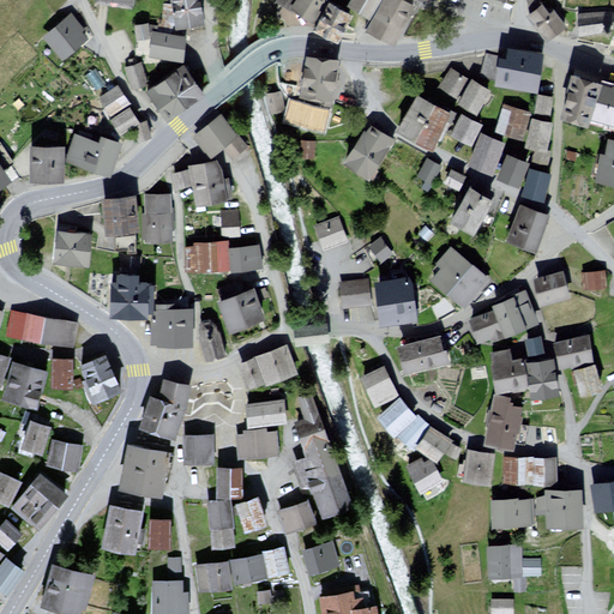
[(199,0),(169,0),(175,30),(204,25),(199,0)]
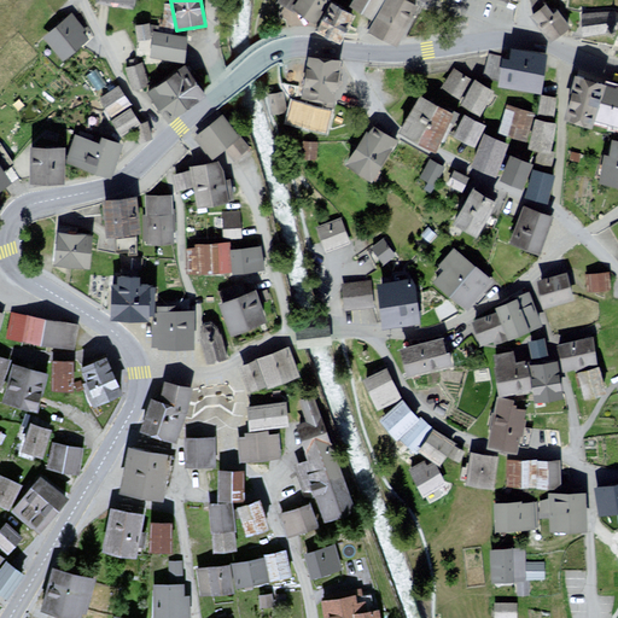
[(278,0),(275,4),(293,13),(295,12),(312,23),(315,25),(330,0),(278,0)]
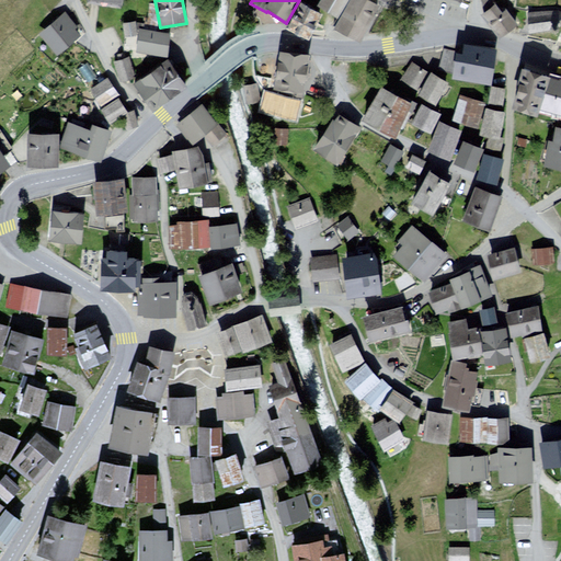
[(340,0),(311,0),(332,13),(340,0)]
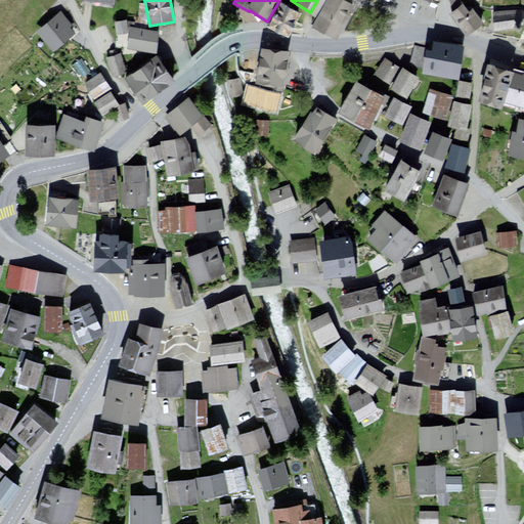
[(350,2),(345,0),(319,0),(307,22),(332,36),(350,2)]
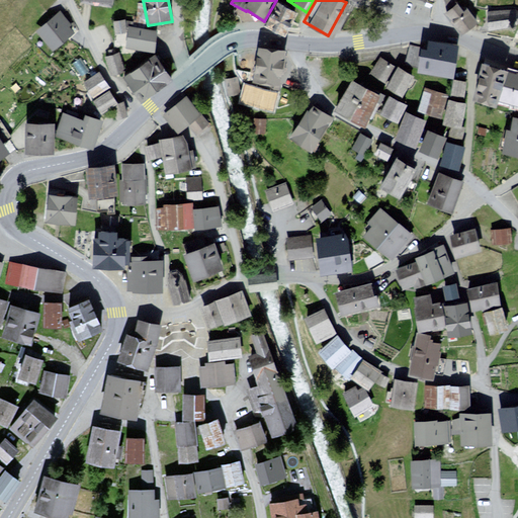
[(298,13),(278,2),(265,26),(285,37),(298,13)]
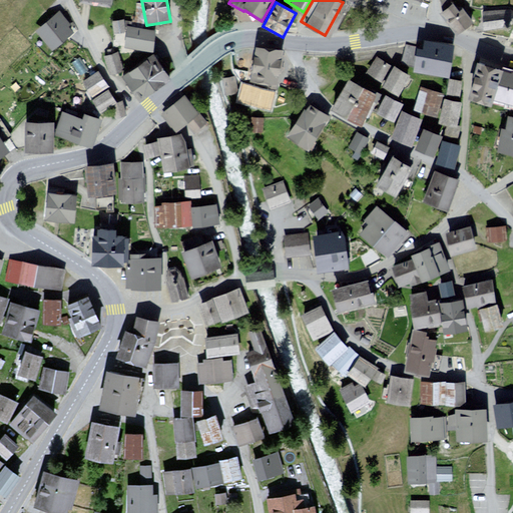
[(502,7),(478,10),(480,26),(503,23),(503,26),(510,25),(510,21),(512,18),(512,8),(509,7),(508,3),(501,3),(502,7)]
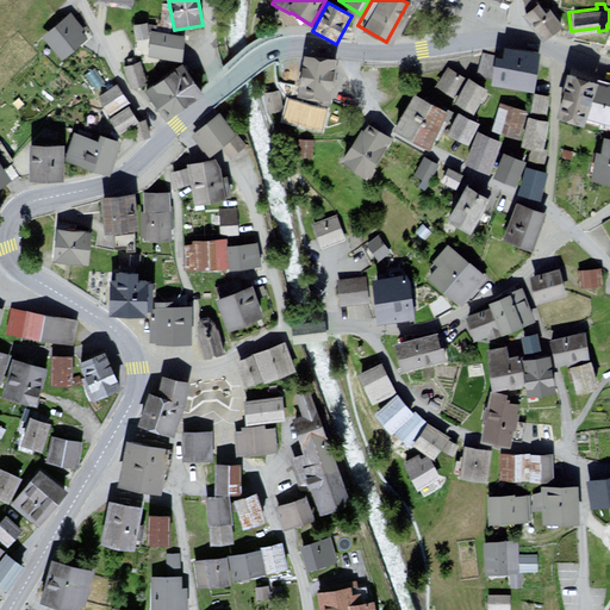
[(540,5),(523,17),(541,43),(564,27),(552,10),(546,13),(540,5)]
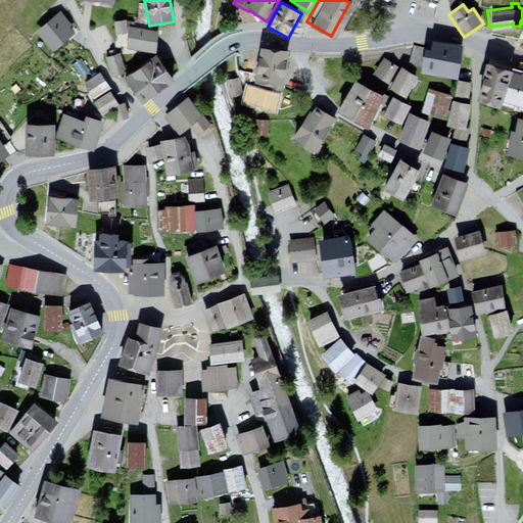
[(61,12),(37,32),(52,52),(74,35),(68,30),(73,27),(61,12)]
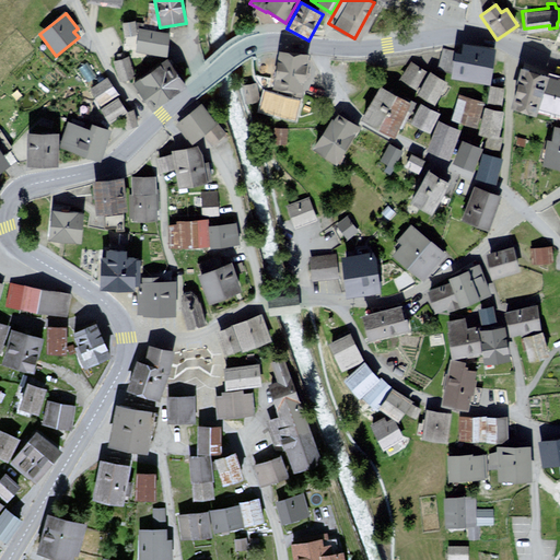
[(137,22),(125,23),(126,38),(138,37),(137,22)]
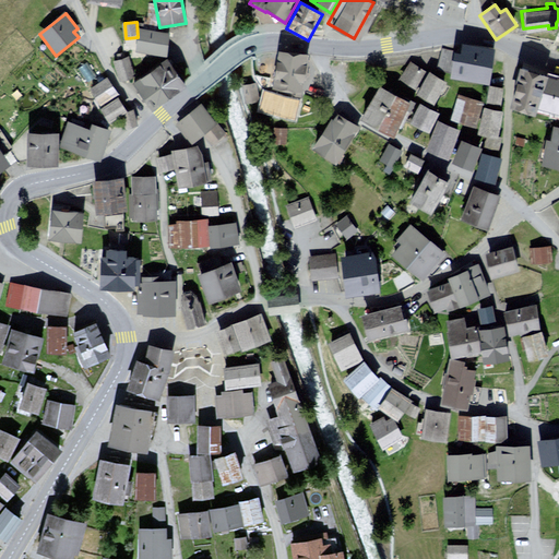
[(171,34),(141,28),(137,52),(168,57),(171,34)]
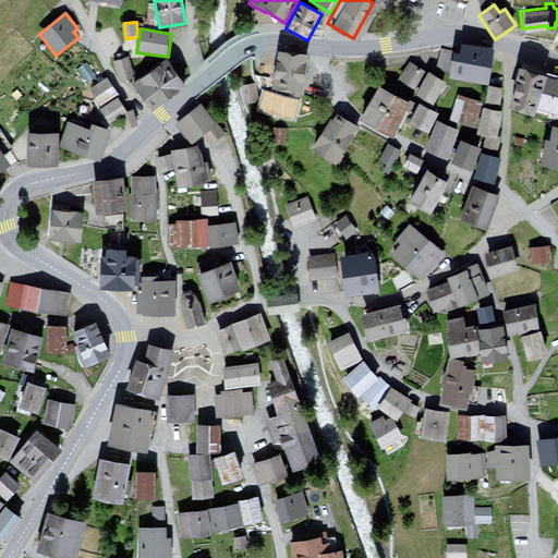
[(304,51),(270,45),(264,82),(296,88),(304,51)]
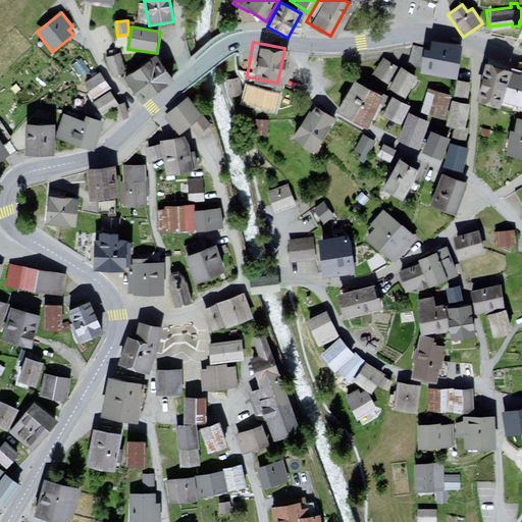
[(457,80),(462,48),(430,43),(429,50),(424,49),(420,73),(457,80)]
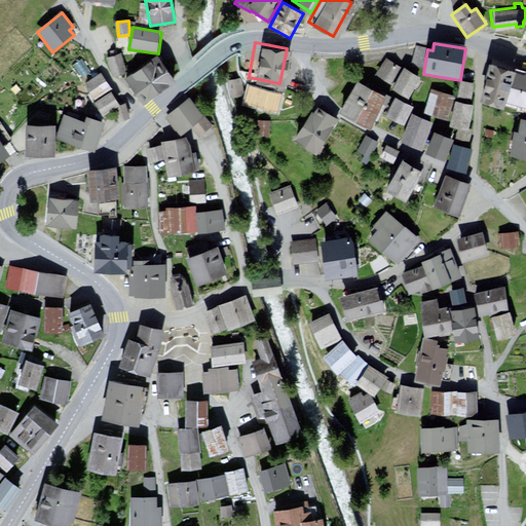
[(120,54),(109,58),(113,74),(124,72),(120,54)]
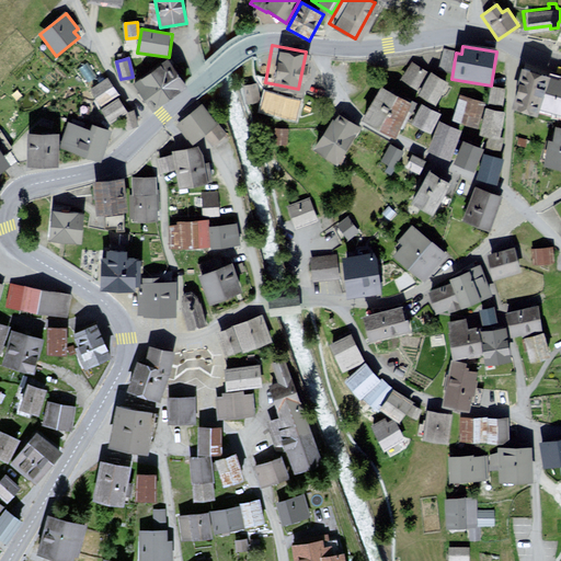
[(170,60),(132,84),(150,113),(189,88),(170,60)]
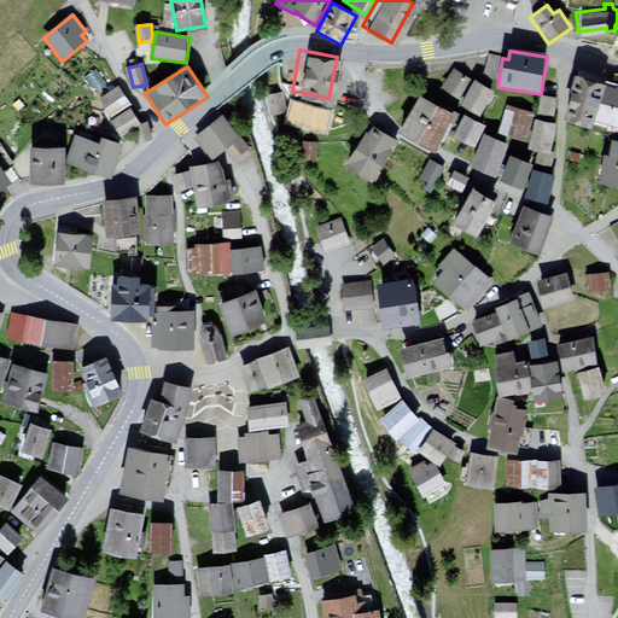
[(471,77),(455,68),(442,88),(458,98),(471,77)]
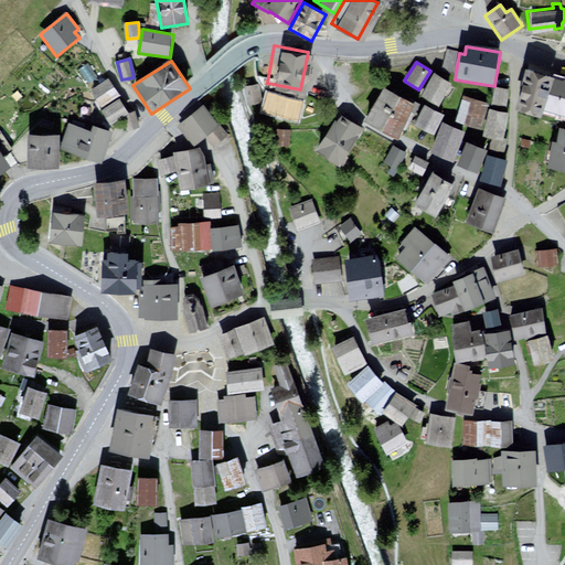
[(556,76),(528,67),(518,110),(543,119),(545,112),(556,76)]
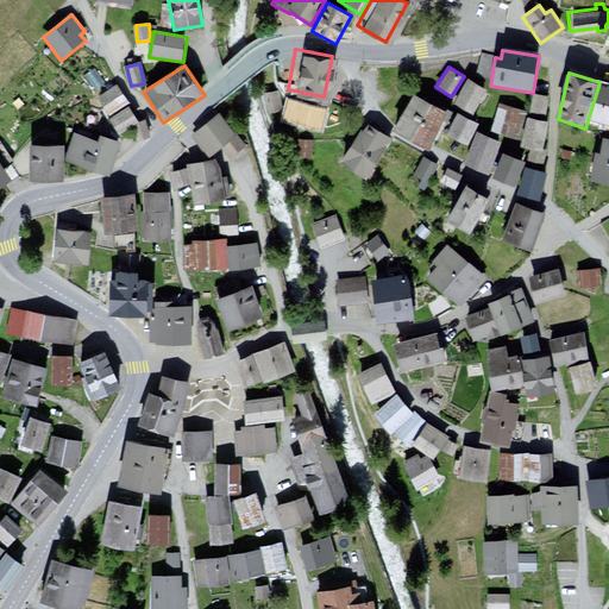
[(485,90),(466,77),(451,101),(471,113),(485,90)]
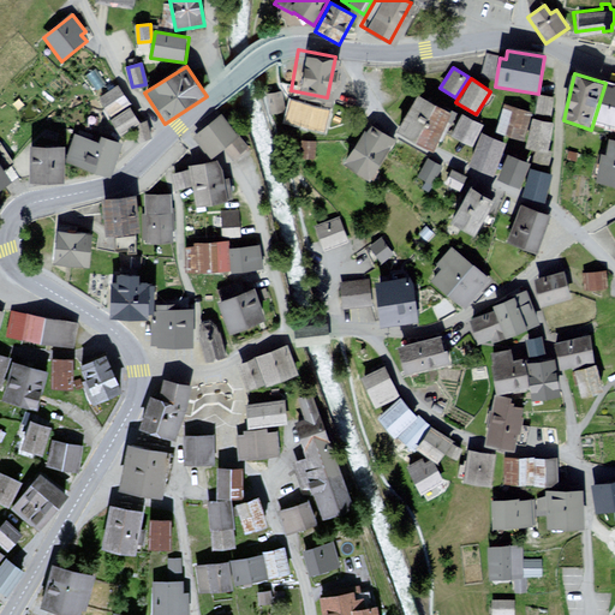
[(614,85),(605,83),(593,121),(614,127),(614,85)]
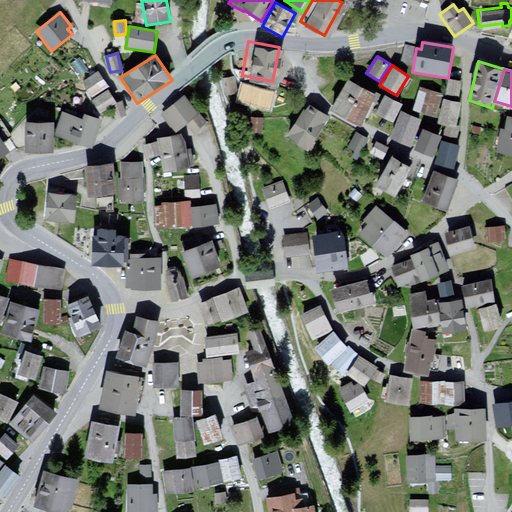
[(100,73),(84,81),(91,95),(107,87),(100,73)]
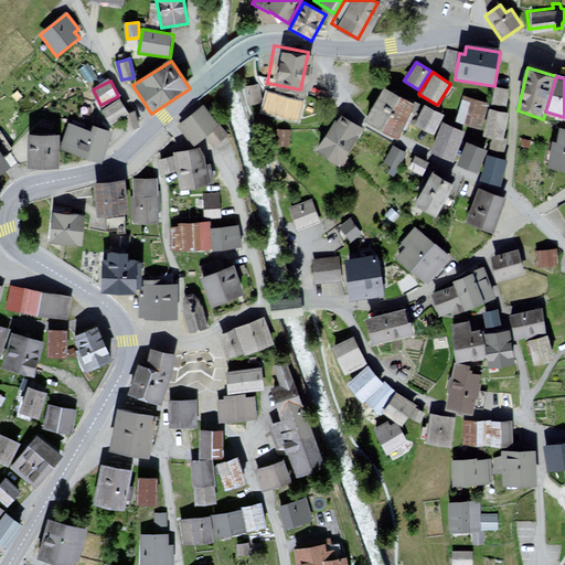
[(257,82),(242,83),(243,100),(259,98),(257,82)]
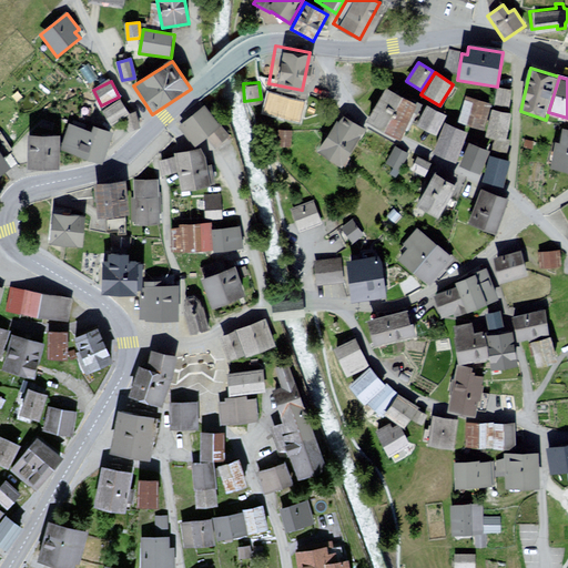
[(302,97),(265,87),(259,108),(295,118),(302,97)]
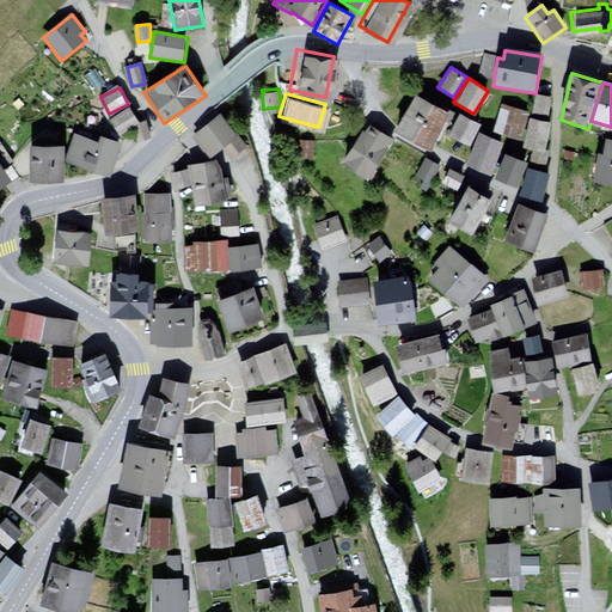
[(452,114),(415,93),(396,130),(432,150),(452,114)]
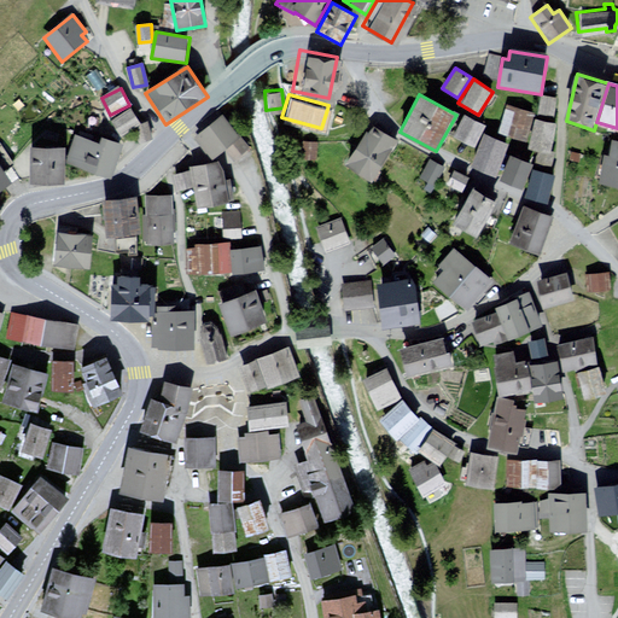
[(557,98),(541,95),(537,112),(554,116),(557,98)]
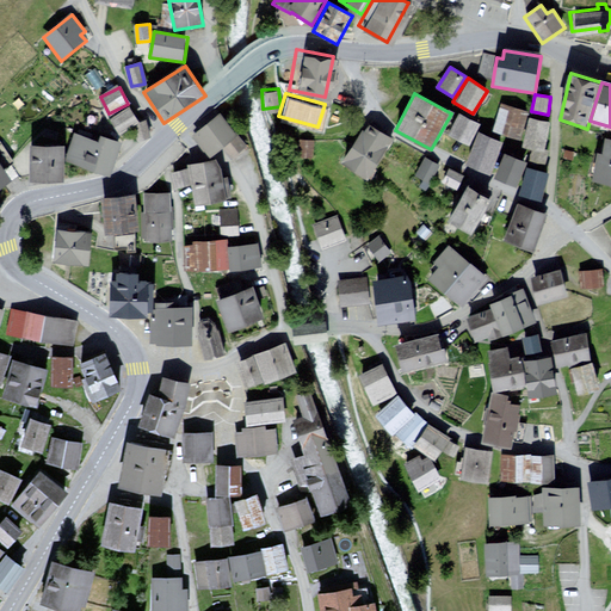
[(529,112),(500,103),(492,131),(520,140),(526,117),(529,112)]
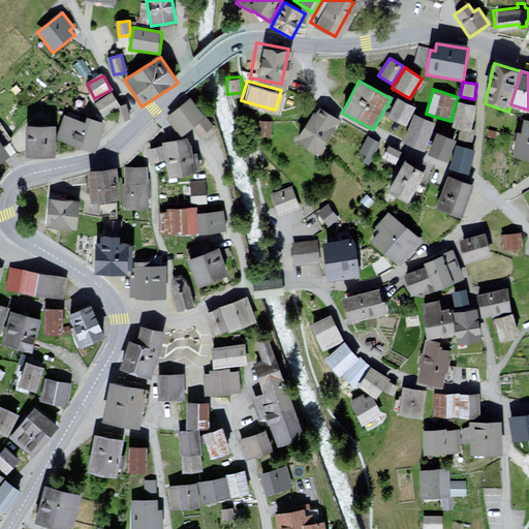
[(112,93),(93,103),(100,117),(115,109),(119,106),(112,93)]
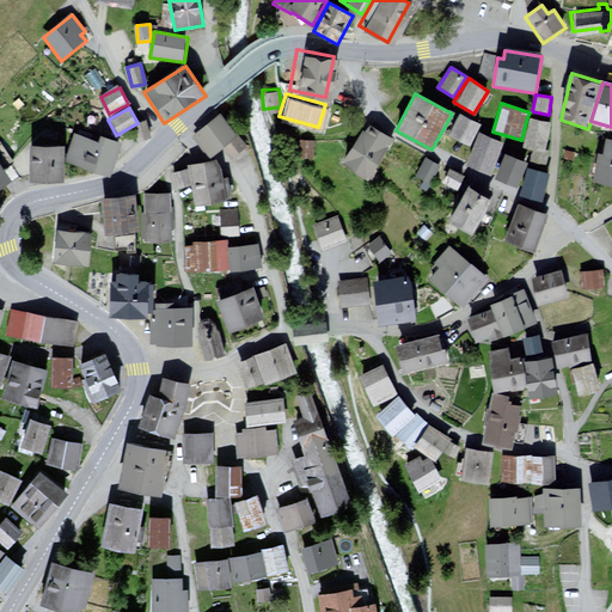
[(478,123),(458,112),(447,134),(466,145),(478,123)]
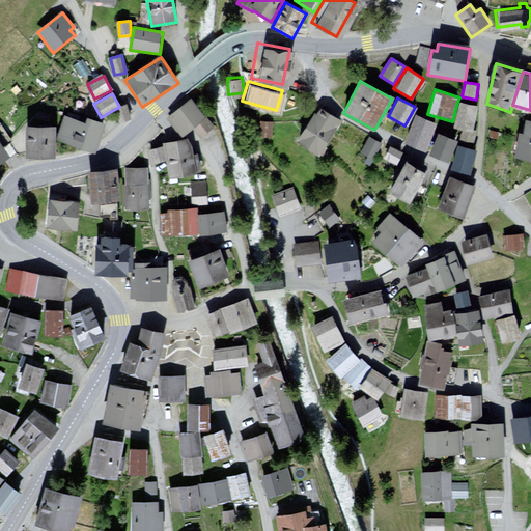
[(190,99),(168,117),(183,135),(192,127),(205,115),(190,99)]
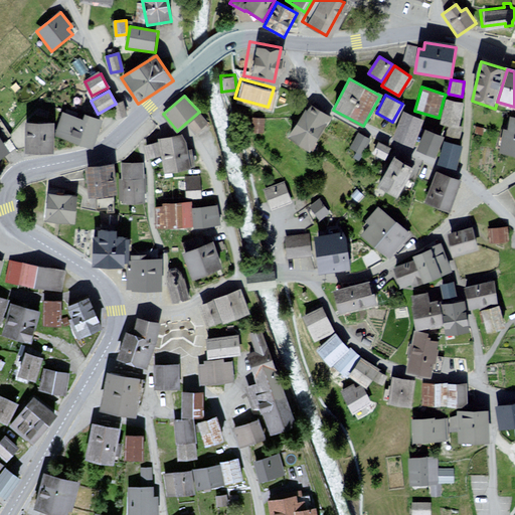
[(462,103),(444,99),(439,124),(448,126),(457,128),(458,126),(462,103)]
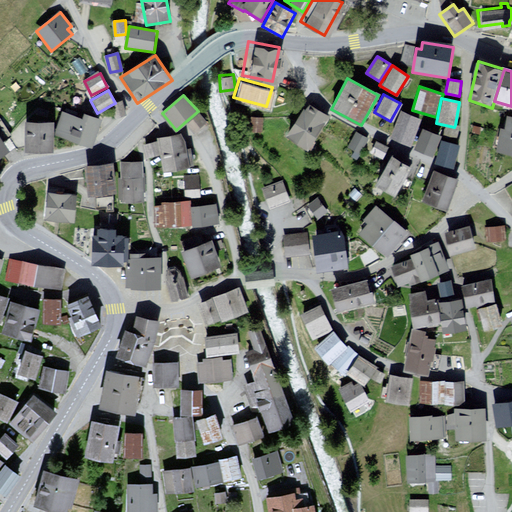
[(328,115),(304,99),(282,131),(307,148),(328,115)]
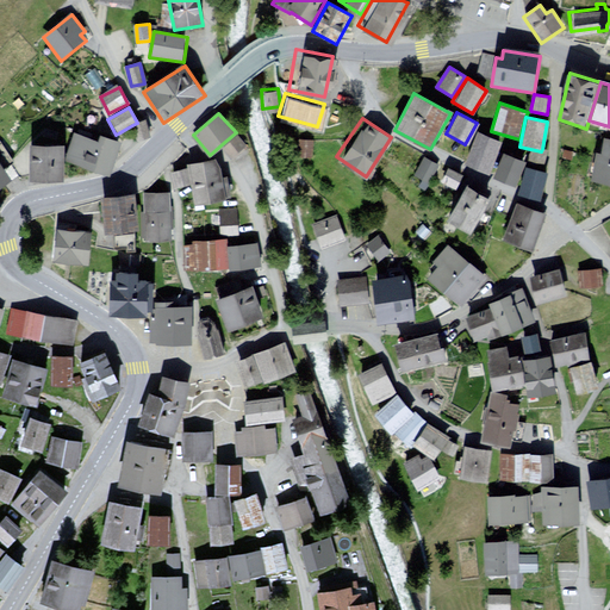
[(132,125),(137,142),(151,138),(147,122),(132,125)]
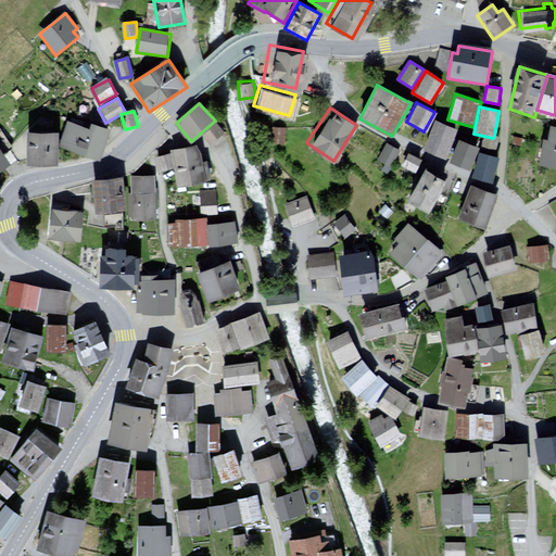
[(457,129),(434,119),(422,149),(444,159),(457,129)]
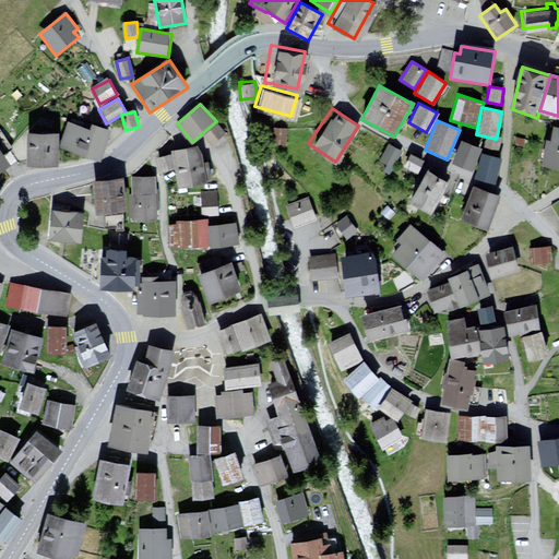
[(90,129),(72,121),(61,146),(100,162),(114,130),(93,122),(90,129)]
